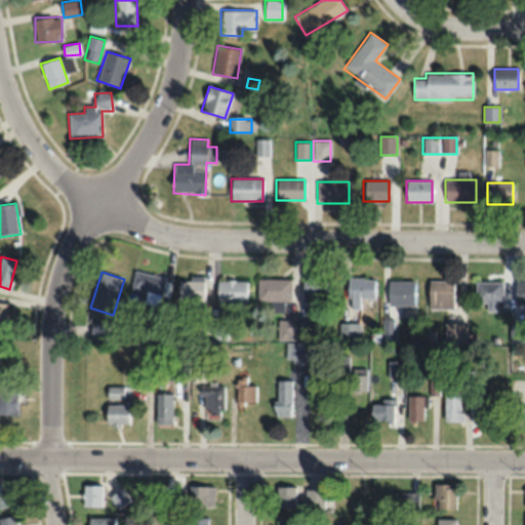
[(163,294),(165,275),(133,272),(131,291),(163,294)]
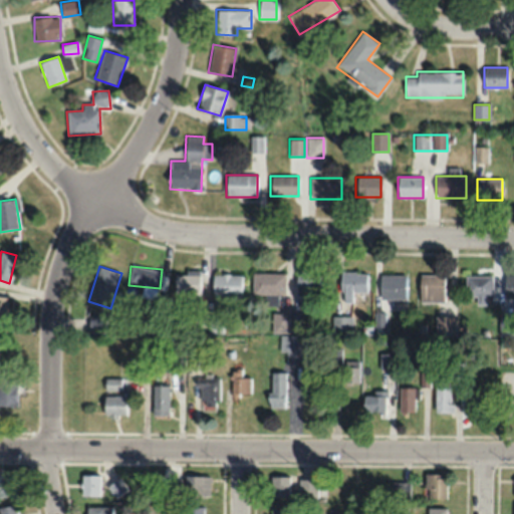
[(296,294),(320,294),(320,270),(296,270),(296,294)]
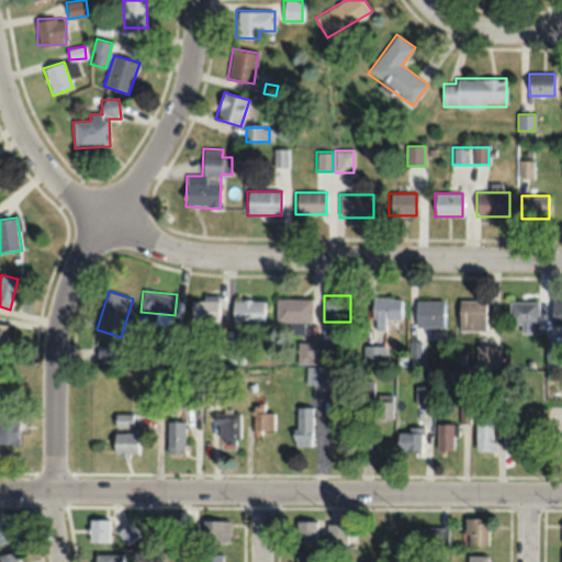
[(276,322),(311,322),(311,298),(276,298),(276,322)]
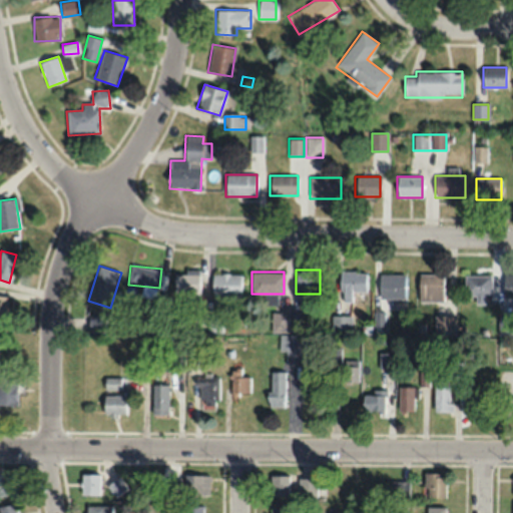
[(366,272),(341,272),(341,301),(352,301),(352,291),(366,291),(366,272)]
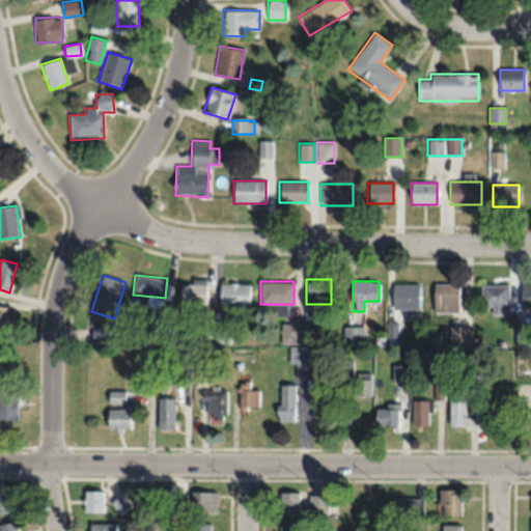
[(220,305),(249,305),(249,282),(220,282),(220,305)]
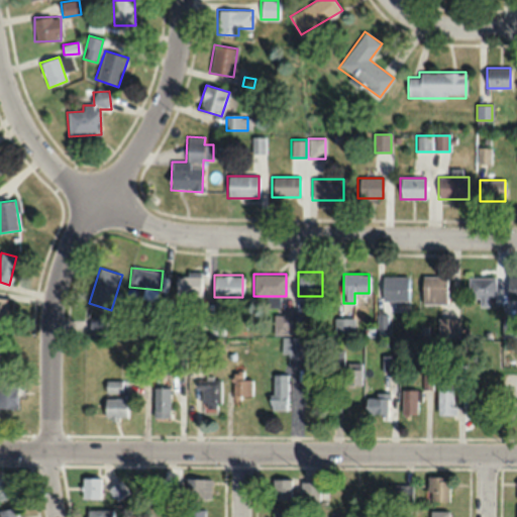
[(175,276),(175,296),(202,296),(202,276),(175,276)]
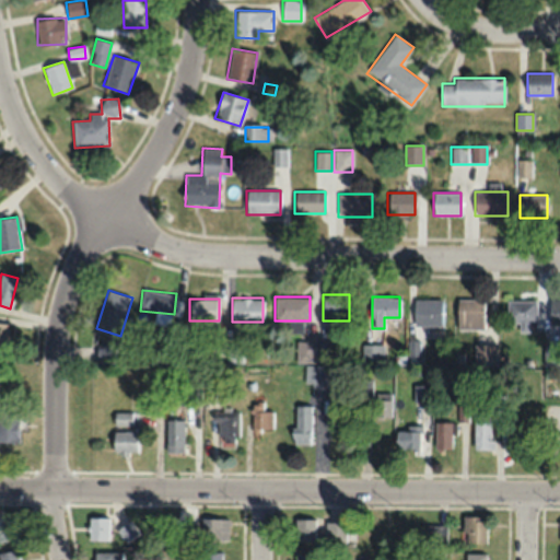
[(415,326),(442,326),(442,299),(415,299),(415,326)]
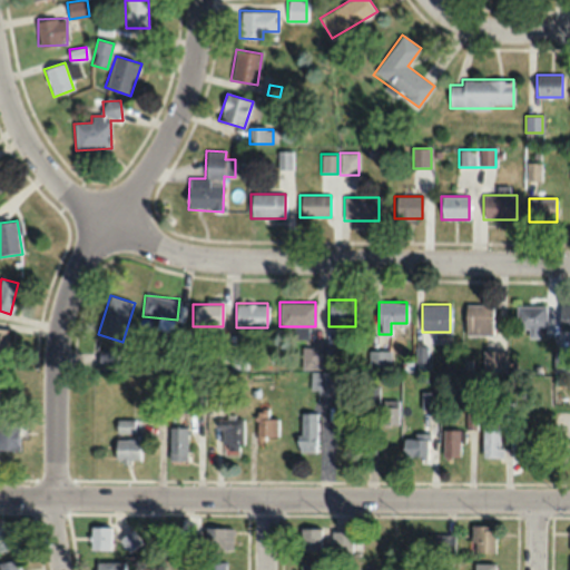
[(464,335),(492,335),(492,304),(464,304),(464,335)]
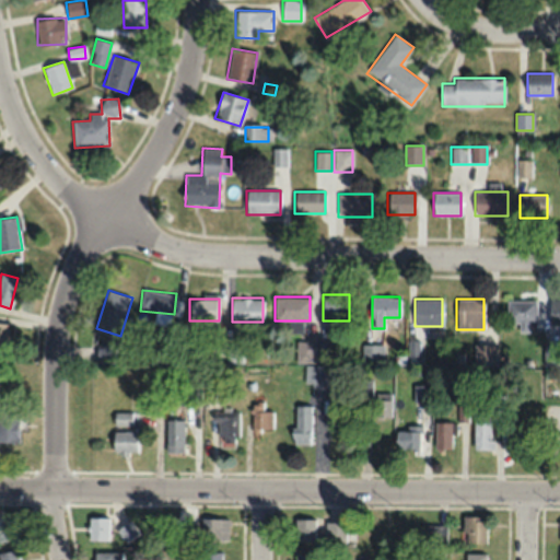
[(559,299),(549,299),(549,324),(559,323),(559,299)]
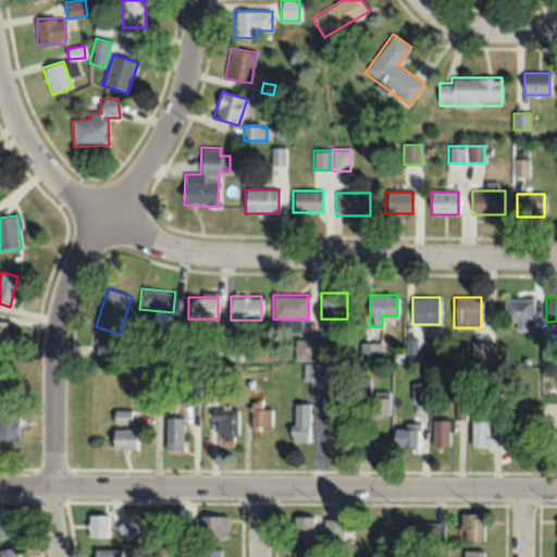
[(533,298),(504,298),(504,321),(516,321),(516,330),(533,330),(533,298)]
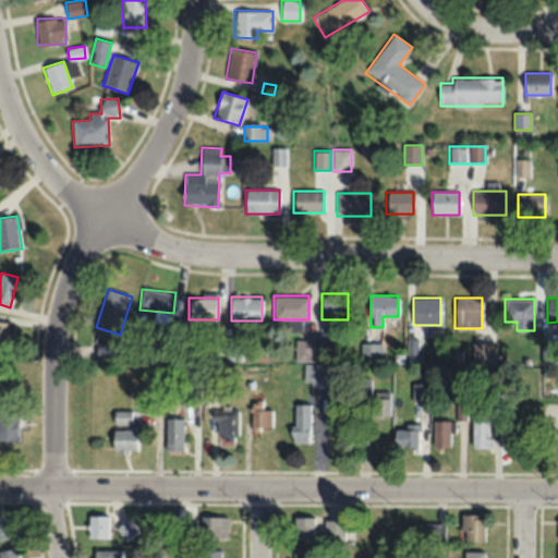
[(294,360),(314,360),(314,339),(294,339),(294,360)]
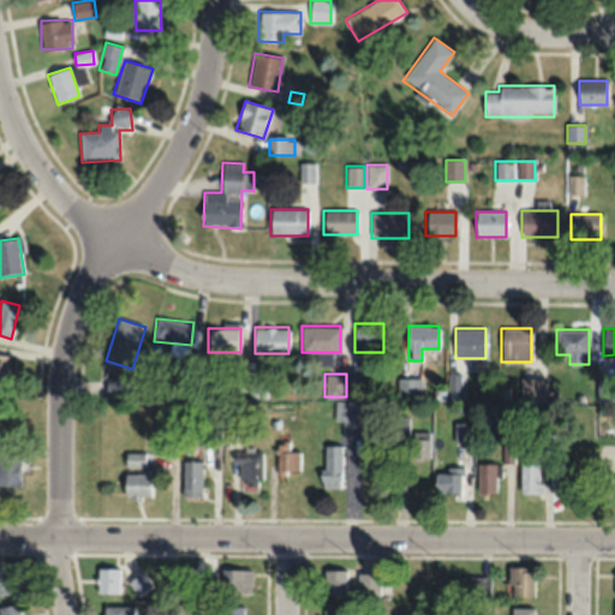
[(419,399),(419,378),(396,378),(396,399),(419,399)]
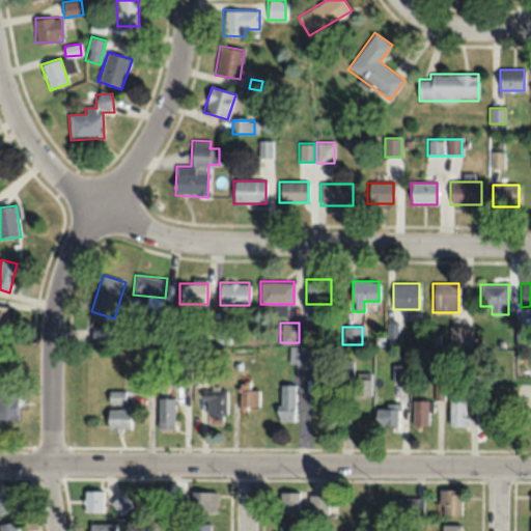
[(470,327),(449,327),(449,346),(470,346),(470,327)]
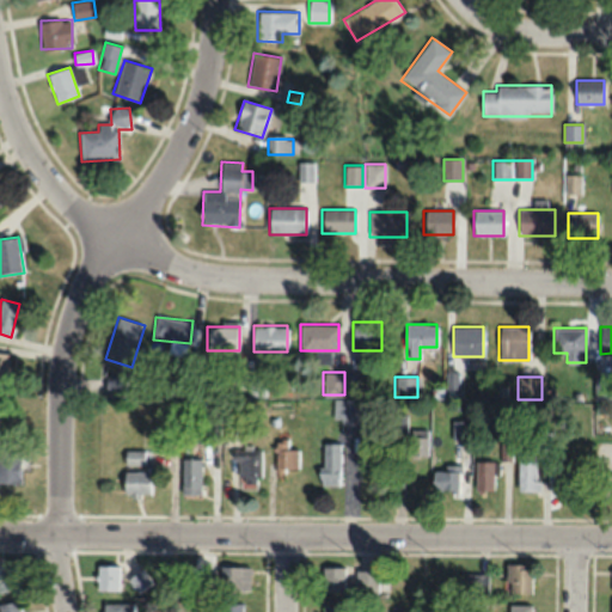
[(594,398),(611,397),(611,379),(594,379),(594,398)]
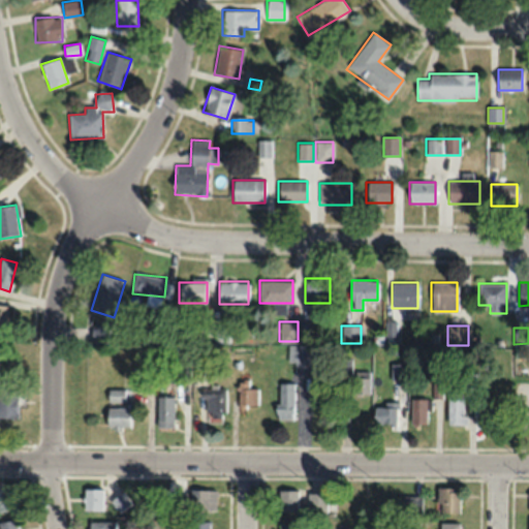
[(311,375),(311,345),(287,345),(287,362),(294,362),(294,375),(311,375)]
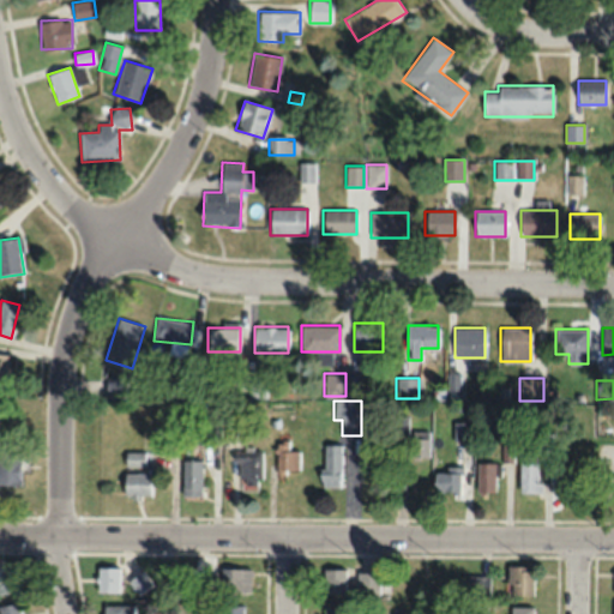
[(452,422),(452,440),(471,440),(471,422),(452,422)]
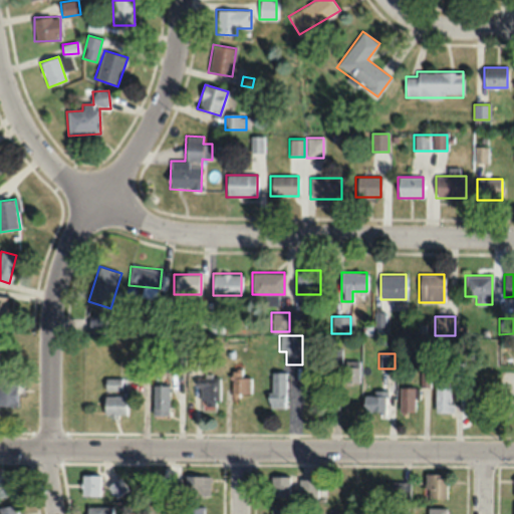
[(359,383),(359,360),(345,361),(345,384),(359,383)]
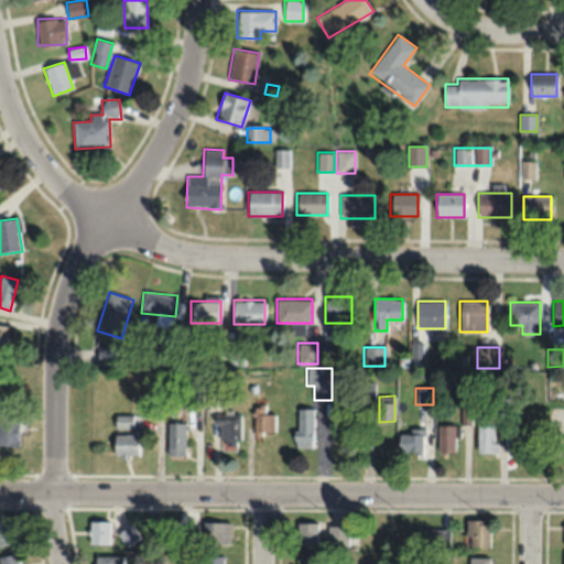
[(494,398),(494,413),(509,413),(509,398),(494,398)]
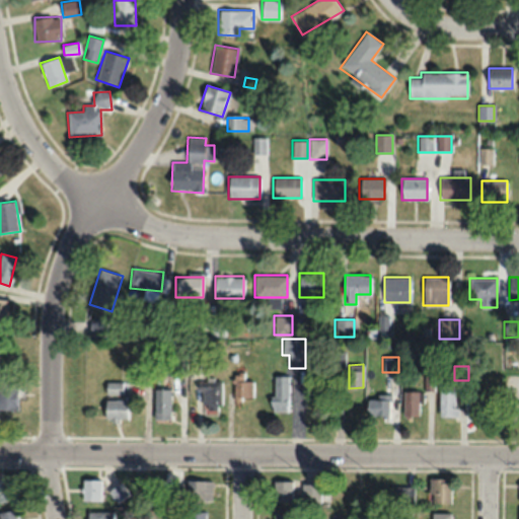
[(0,409),(16,410),(16,372),(0,371),(0,409)]
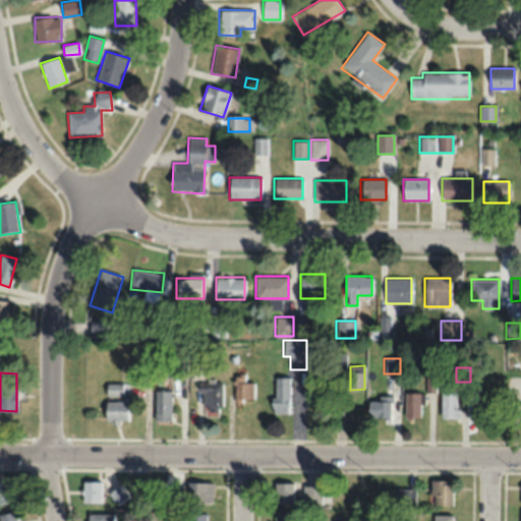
[(221,409),(221,377),(203,377),(203,409),(221,409)]
